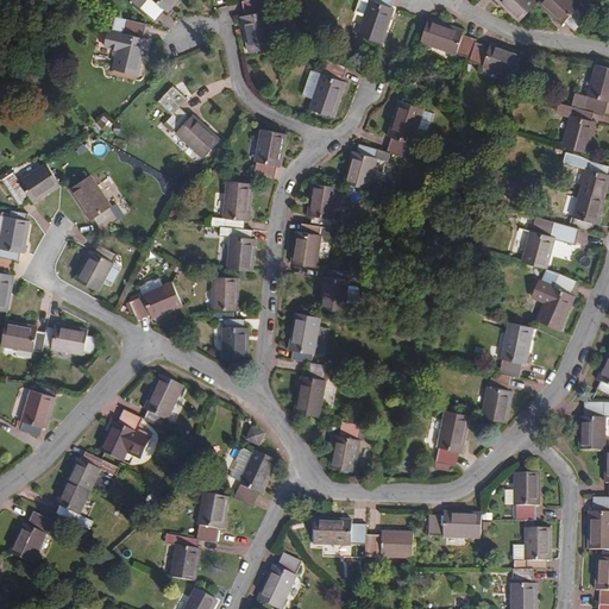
[(138,13),(149,2),(145,0),(140,0),(139,1),(138,0),(131,7),(138,13)]
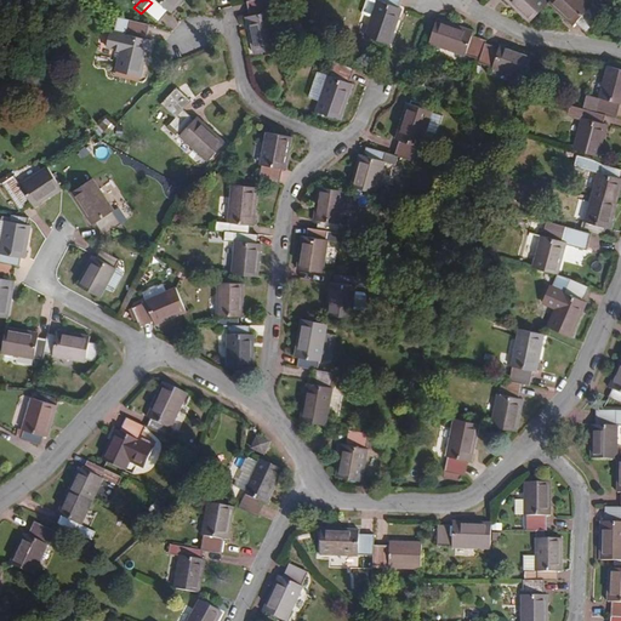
[(169,16),(182,0),(149,0),(152,1),(152,3),(141,13),(155,26),(166,13),(169,16)]
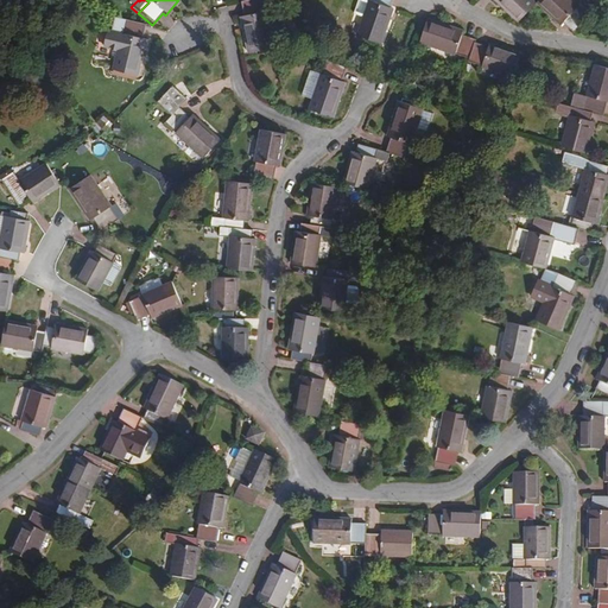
[(271,50),(263,13),(261,13),(258,0),(255,0),(239,5),(241,18),(238,19),(246,56),(271,50)]
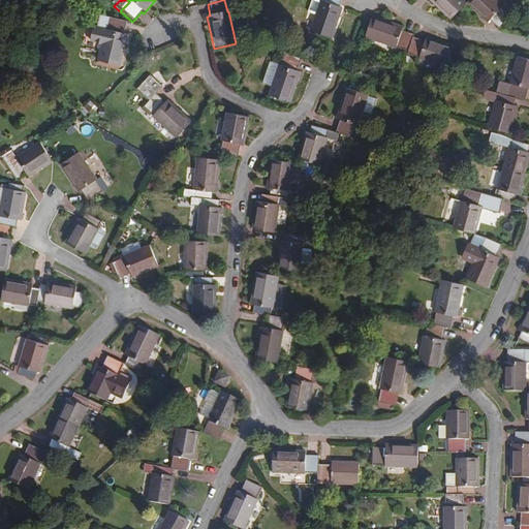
[(320,0),(319,3),(318,3),(307,33),(330,40),(340,10),(337,9),(340,0),(320,0)]
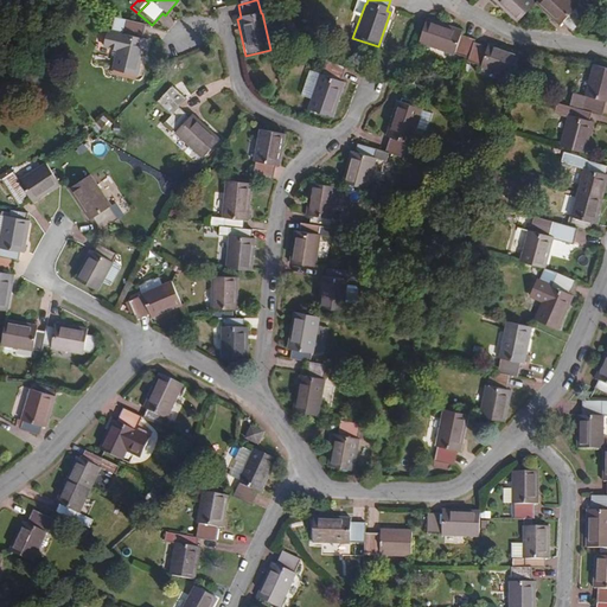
[(569,34),(581,21),(570,12),(572,10),(561,0),(535,0),(531,5),(524,0),(491,0),(492,0),(490,4),(513,25),(530,6),(555,29),(558,25),(569,34)]
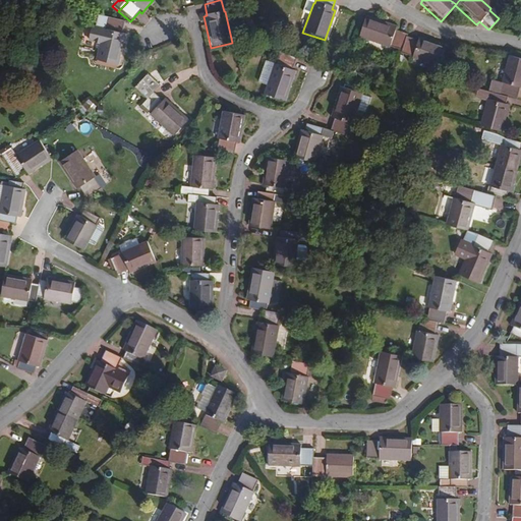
[(308,17),(313,3),(306,1),(301,14),(308,17)]
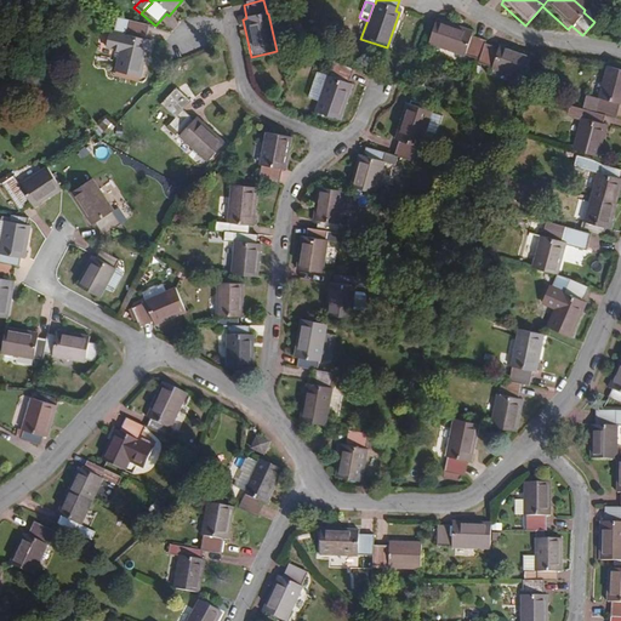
[(114,18),(110,33),(107,32),(103,51),(115,55),(120,36),(123,36),(126,22),(114,18)]
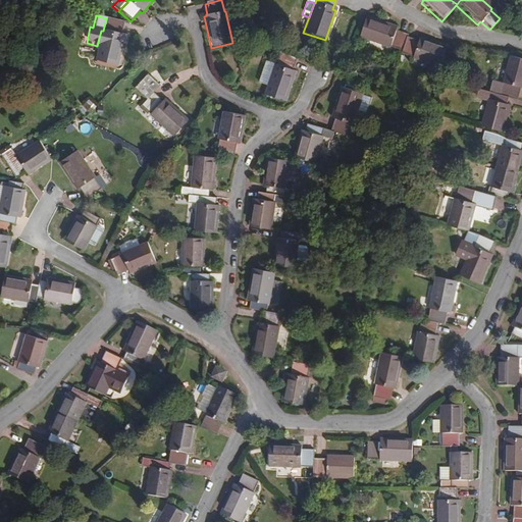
[(115,66),(122,36),(120,36),(123,23),(106,18),(103,31),(101,31),(97,46),(93,60),(115,66)]
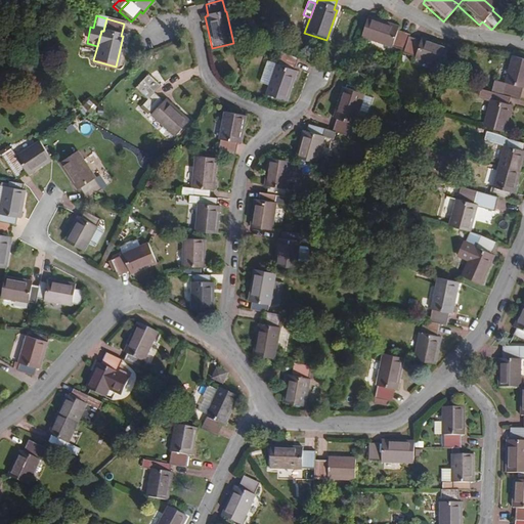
[(394,32),(395,29),(364,18),(358,39),(388,48),(388,50),(399,53),(400,55),(411,58),(411,60),(438,69),(444,48),(418,39),(417,42),(404,38),(405,36),(394,32)]
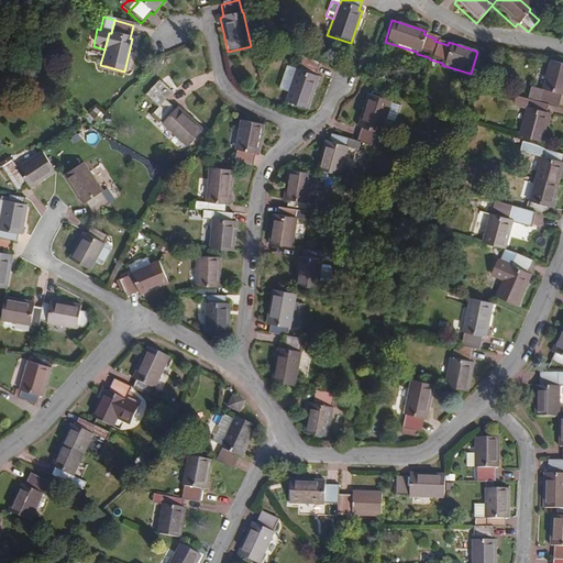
[(307,111),(318,79),(313,77),(318,65),(300,58),(296,73),(285,68),(277,91),(286,95),(284,102),(307,111)]
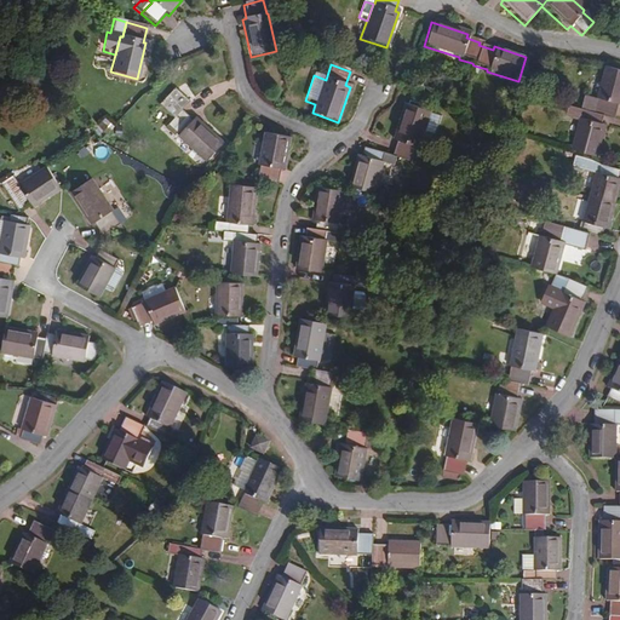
[(596,101),(591,115),(601,118),(612,120),(615,105),(619,107),(619,103),(619,73),(602,68),(593,99),(596,101)]
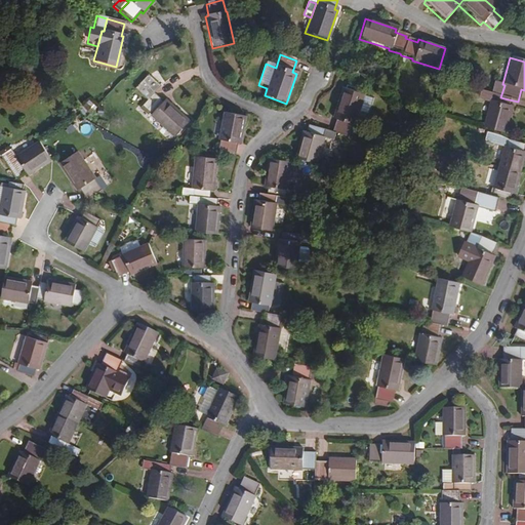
[(462,62),(456,59),(454,67),(461,69),(462,62)]
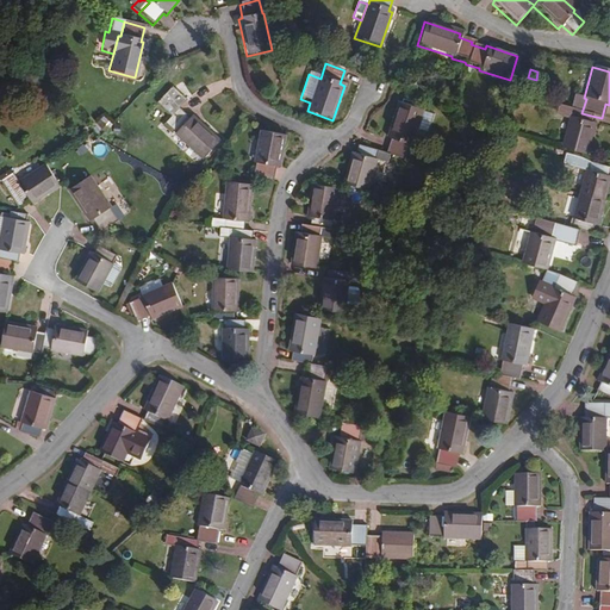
[(218,139),(190,117),(187,119),(176,111),(184,103),(168,89),(154,106),(169,119),(165,126),(175,135),(173,137),(201,160),(218,139)]
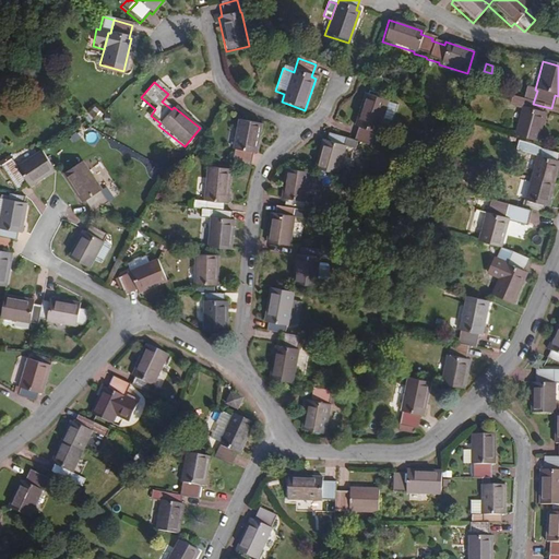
[(385,105),(385,103),(363,96),(354,127),(355,130),(352,142),(356,143),(370,146),(375,134),(377,135),(380,122),(385,105)]
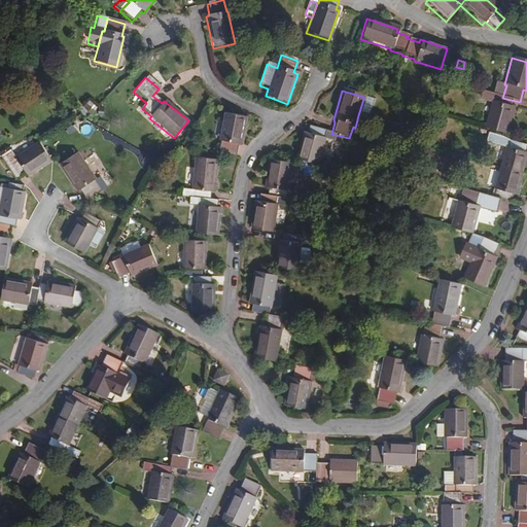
[(504,136),(512,108),(508,108),(511,100),(502,98),(491,94),(480,91),(478,99),(490,103),(483,130),(504,136)]
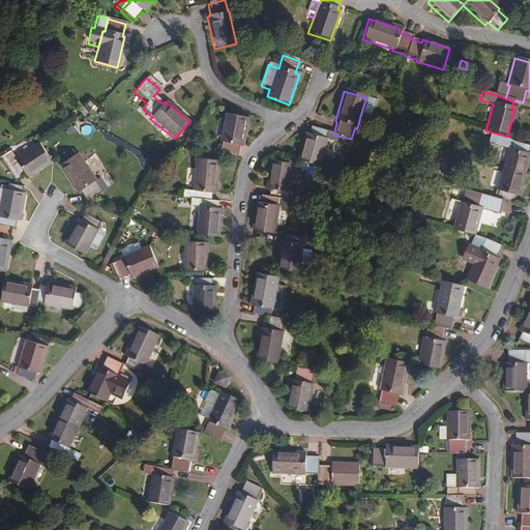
[(370,118),(375,102),(365,99),(360,116),(370,118)]
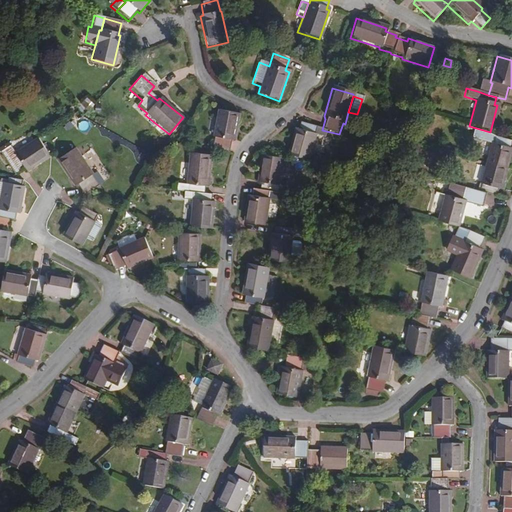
[(85,99),(78,105),(85,113),(92,106),(85,99)]
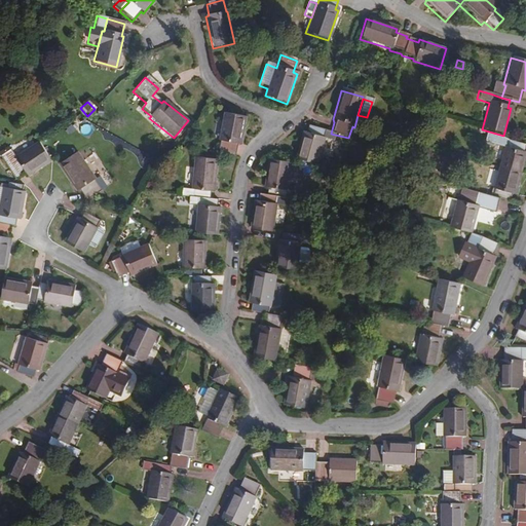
[(240,145),(246,117),(224,114),(219,141),(220,142),(218,153),(234,157),(237,145),(240,145)]
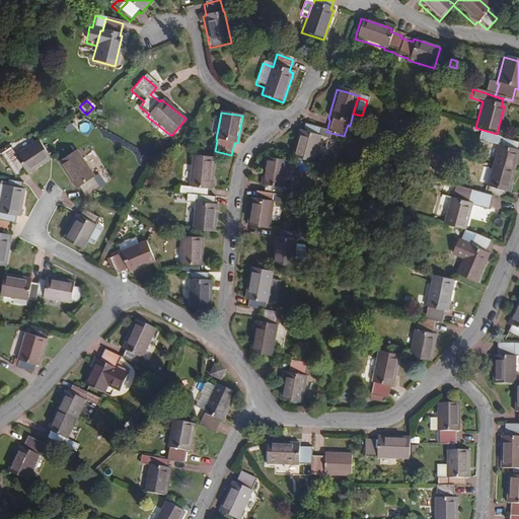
[(312,164),(319,138),(328,141),(330,133),(326,132),(304,125),(302,133),(299,132),(292,157),(312,164)]
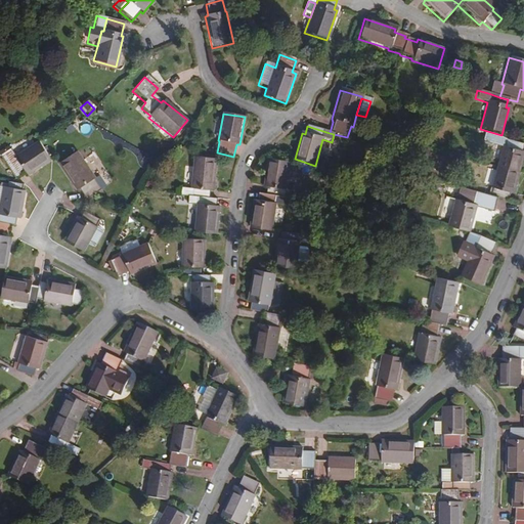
[(480,142),(499,147),(501,148),(504,140),(496,137),(482,133),(480,142)]
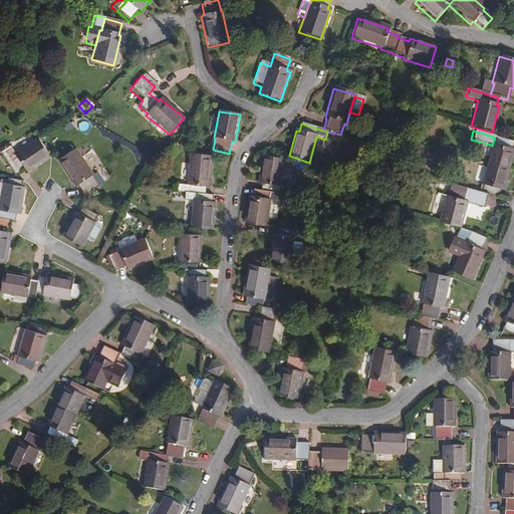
[(50,158),(38,141),(16,155),(10,147),(4,151),(18,173),(24,168),(25,169),(27,173),(50,158)]
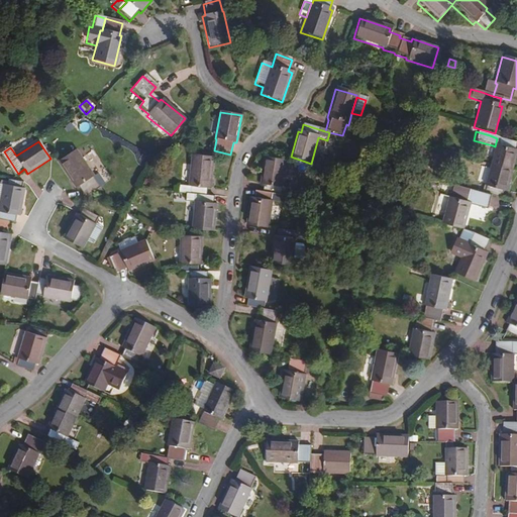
[(16,177),(25,170),(24,169),(18,174),(4,151),(10,147),(8,144),(0,148),(0,152),(1,153),(6,162),(9,166),(16,177)]
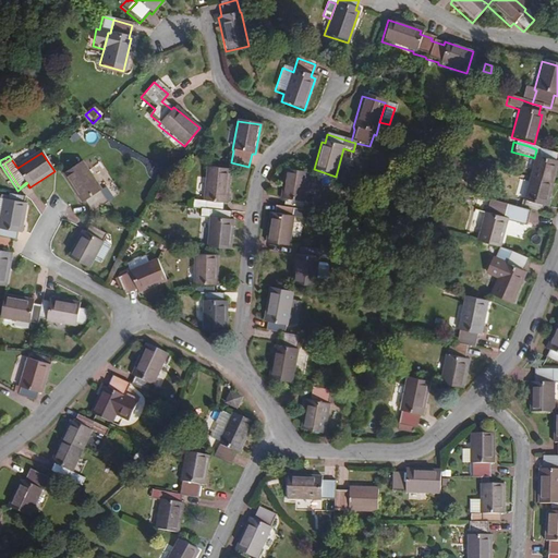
[(104,191),(85,162),(65,176),(84,204),(86,203),(93,214),(109,204),(102,193),(104,191)]
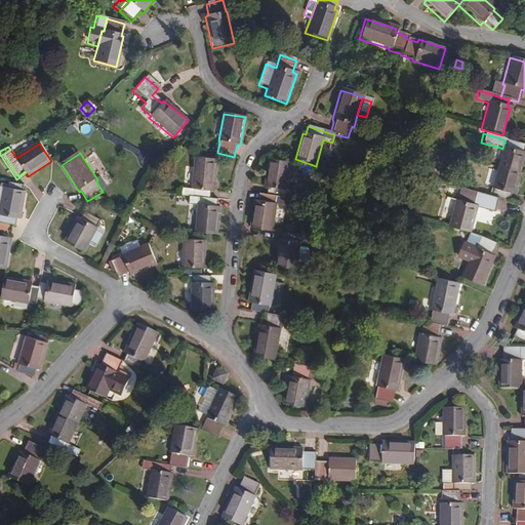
[(215,236),(218,208),(215,207),(216,199),(207,198),(208,191),(213,192),(216,159),(194,157),(190,189),(180,188),(179,195),(189,196),(188,204),(197,206),(194,233),(215,236)]
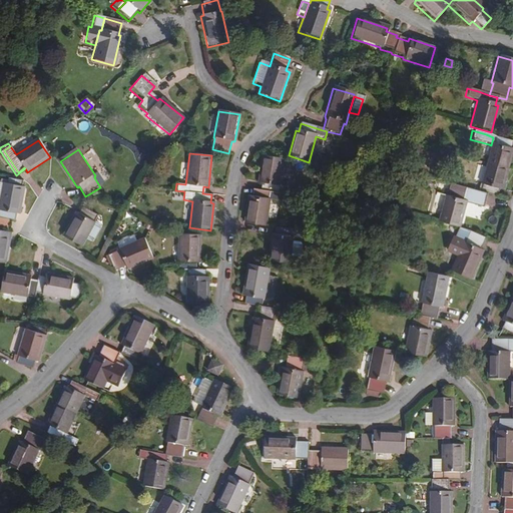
[(260,183),(259,191),(251,190),(250,196),(248,196),(244,223),(266,225),(269,199),(269,198),(267,198),(268,192),(275,193),(276,186),(278,186),(282,159),(261,155),(257,183),(260,183)]
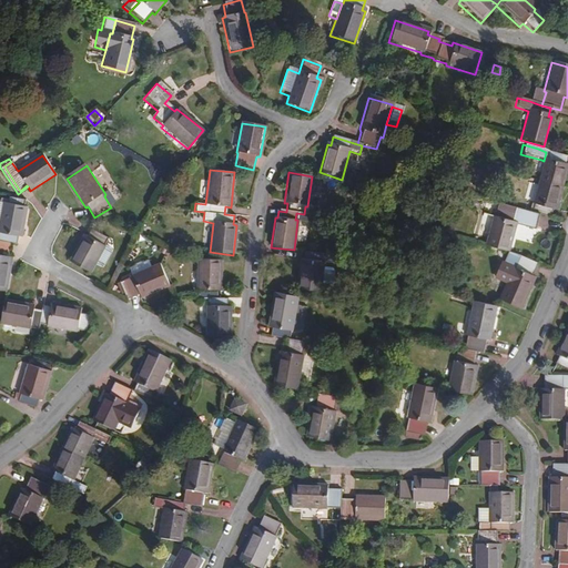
[(397,180),(387,178),(386,185),(394,188),(397,180)]
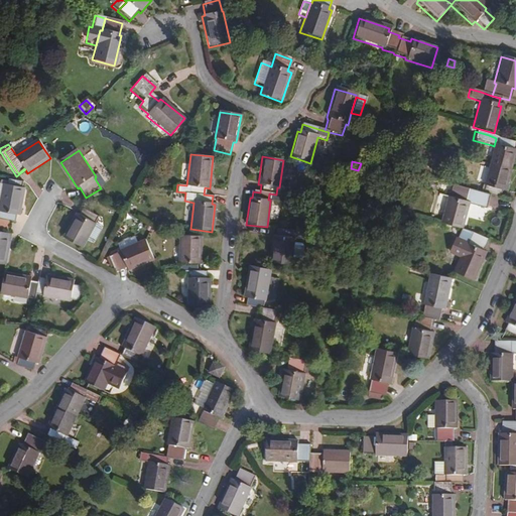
[(487,165),(479,192),(481,194),(490,197),(498,199),(500,191),(504,192),(509,171),(487,165)]
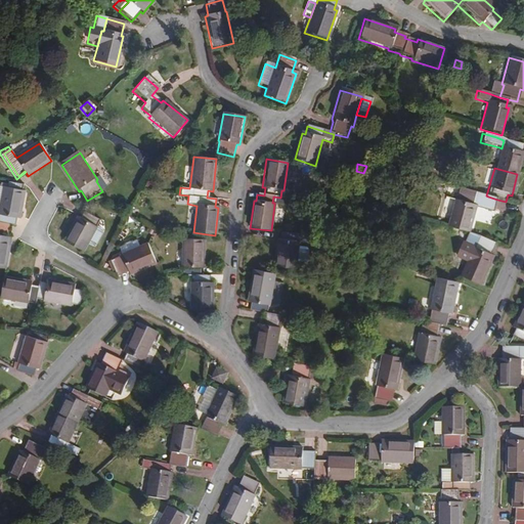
[(20,218),(26,191),(24,191),(7,188),(3,188),(0,209),(0,223),(11,225),(15,226),(17,218),(20,218)]
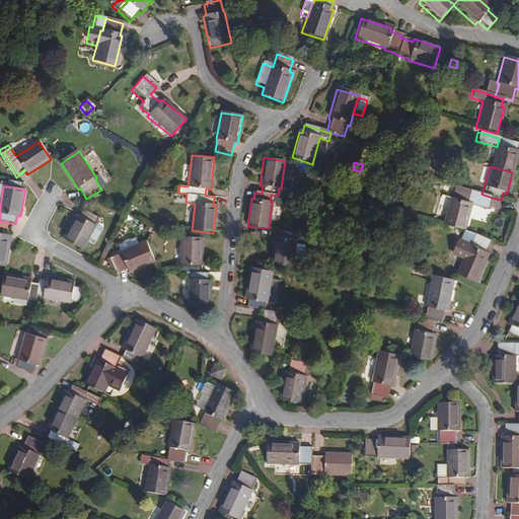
[(283,204),(284,197),(298,199),(300,191),(298,187),(293,187),(289,190),(282,188),(281,189),(279,189),(278,196),(271,195),(270,201),(272,201),(272,202),(283,204)]
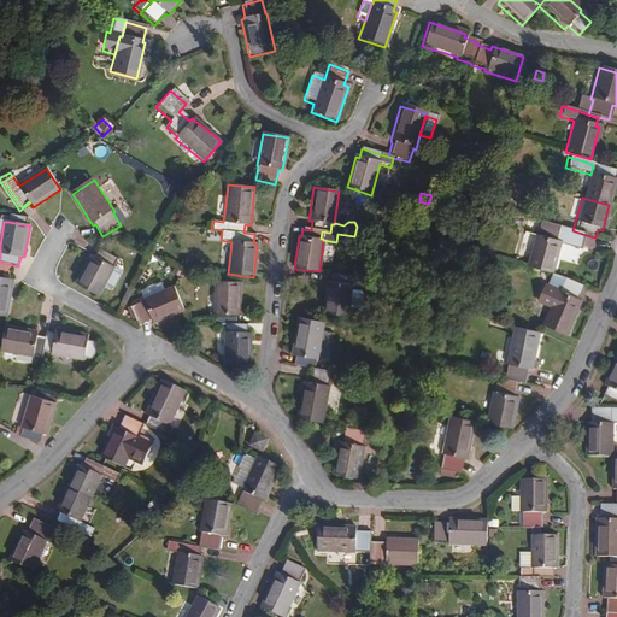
[(448,222),(446,233),(456,235),(462,236),(465,225),(448,222)]
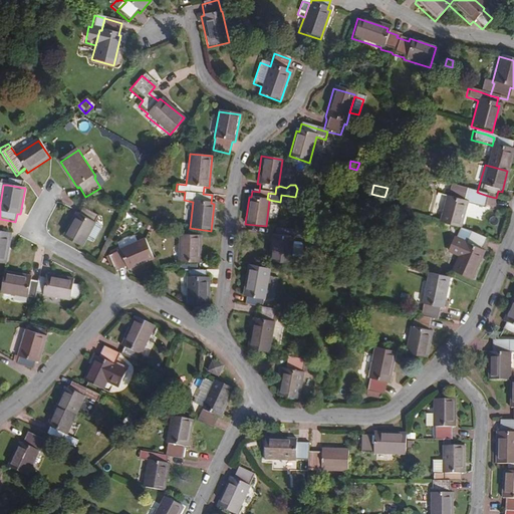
[(484,209),(488,196),(479,193),(477,192),(452,186),(449,199),(446,198),(441,216),(439,223),(459,229),(460,229),(467,204),(484,209)]
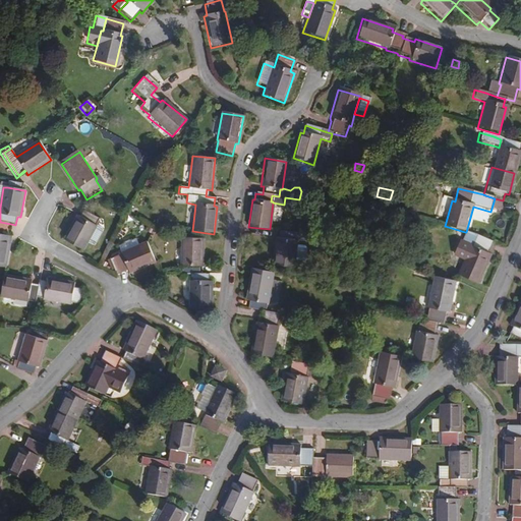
[(447,219),(452,200),(443,197),(438,217),(447,219)]
